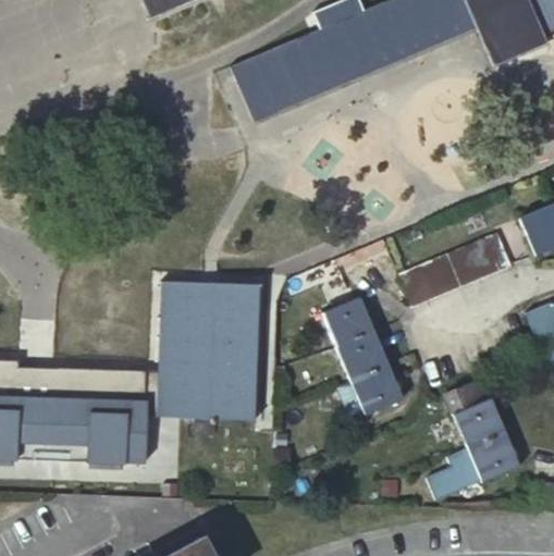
[(139,0),(148,19),(193,0),(139,0)]
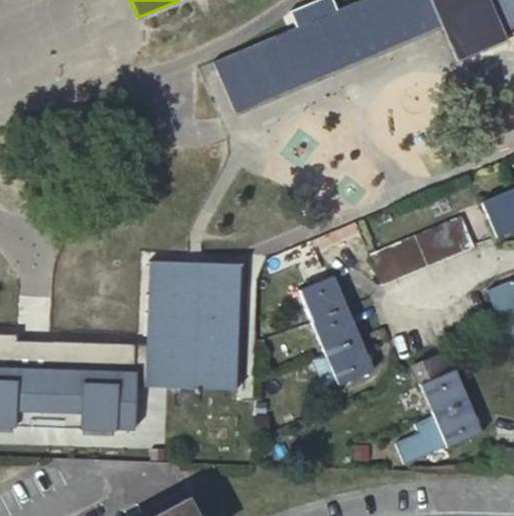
[(357,0),(213,60),(235,114),(238,113),(236,107),(274,93),(276,97),(278,96),(276,91),(316,75),(318,79),(321,78),(319,74),(357,58),(358,62),(362,60),(361,57),(399,40),(400,44),(404,42),(402,39),(440,24),(455,62),(507,41),(504,35),(513,30),(513,0),(357,0)]
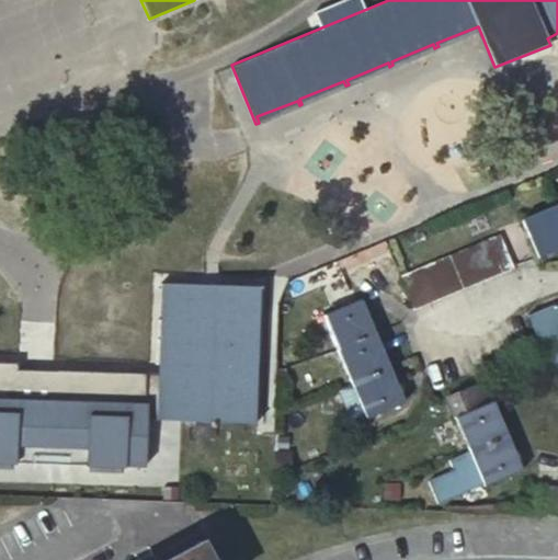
[(557,202),(522,218),(538,258),(557,248),(557,202)]
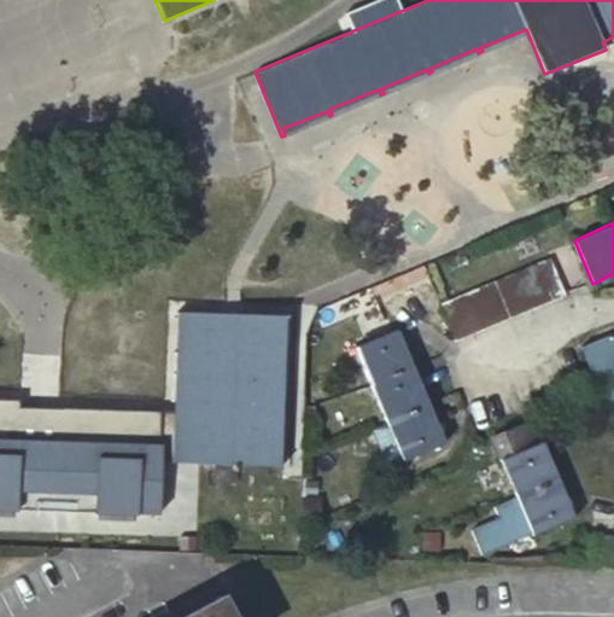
[(555,258),(537,267),(550,301),(568,294),(555,258)]
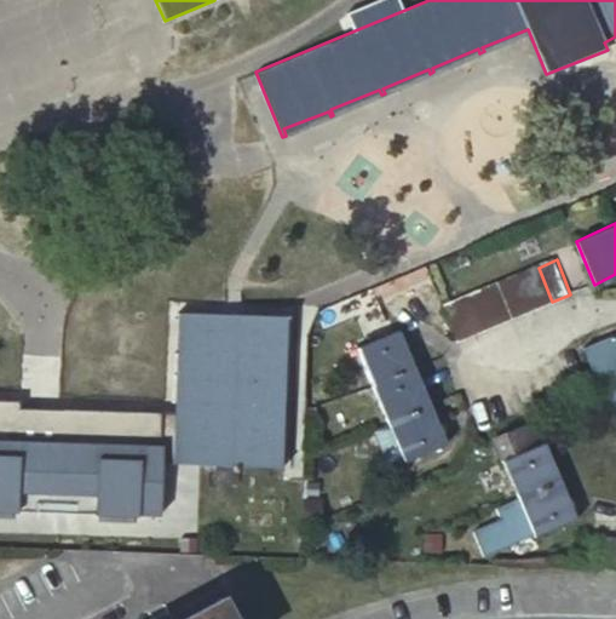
[(520,275),(534,310),(552,302),(539,268),(520,275)]
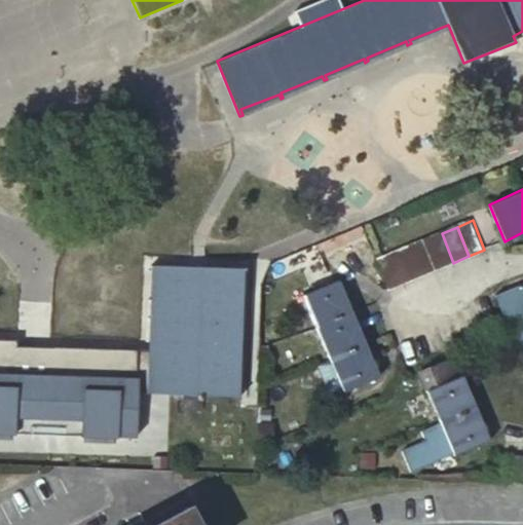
[(427,239),(425,240),(438,269),(453,263),(442,233),(427,239)]
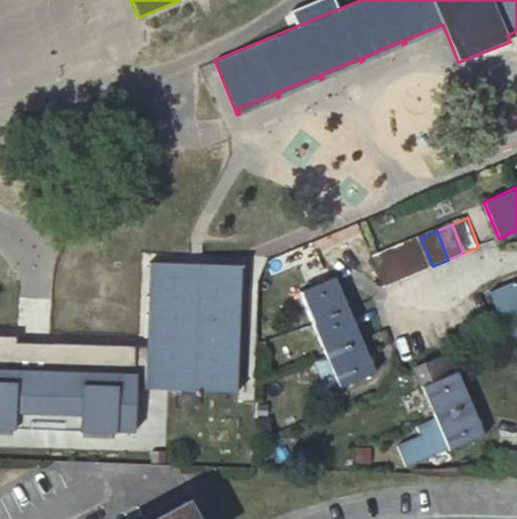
[(406,244),(405,244),(417,273),(433,266),(421,238),(406,244)]
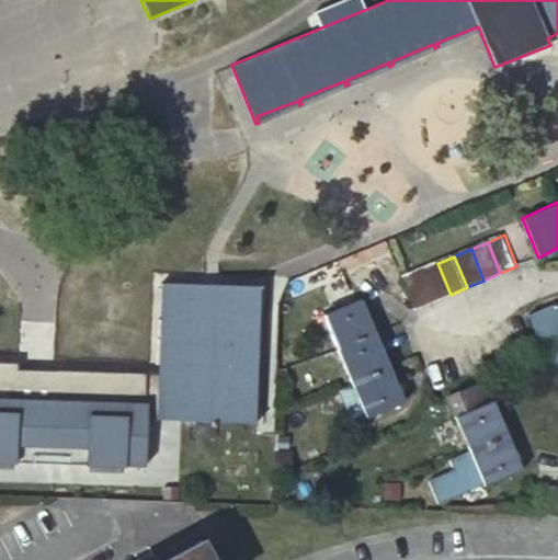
[(422,269),(421,270),(434,301),(451,295),(437,263),(422,269)]
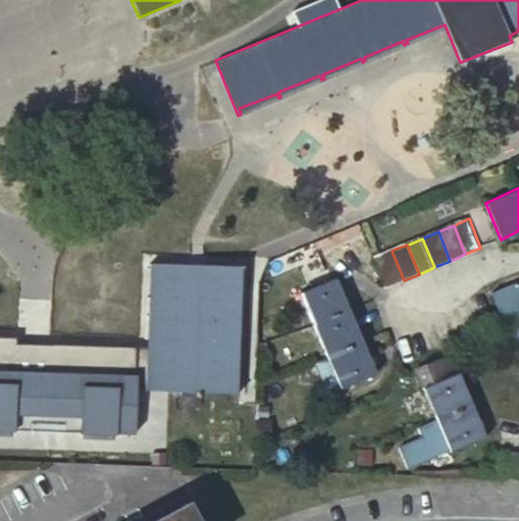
[(392,251),(375,258),(387,288),(404,280),(392,251)]
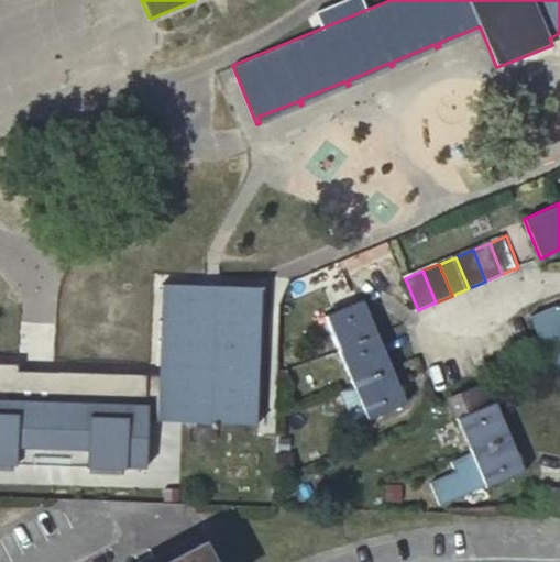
[(163,279),(157,419),(197,420),(196,437),(217,438),(218,420),(257,423),(263,285),(163,279)]
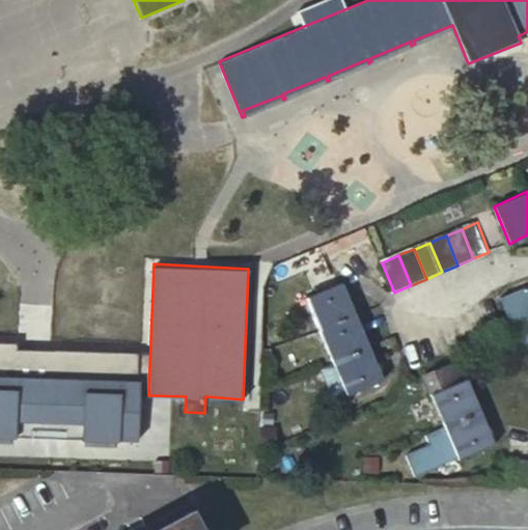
[(306,297),(349,394),(384,380),(341,280),(314,291),(315,293),(306,297)]
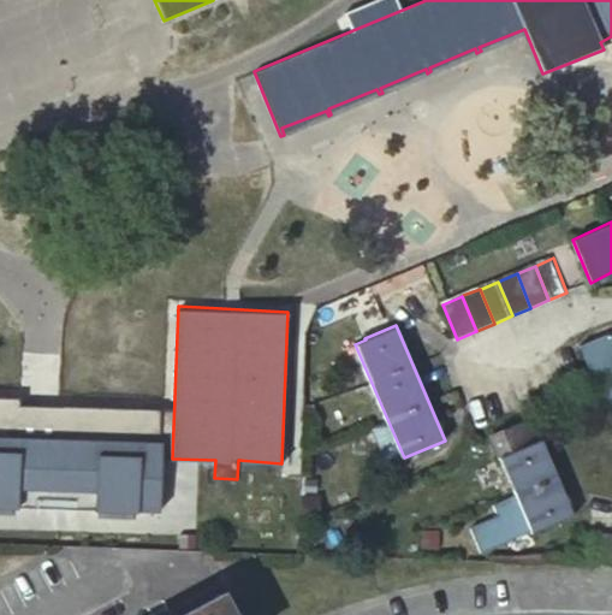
[(611,330),(583,343),(611,413),(611,330)]
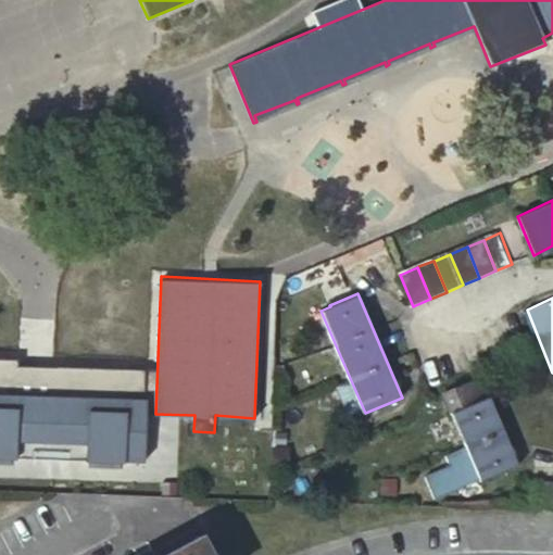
[(444,393),(452,412),(468,449),(506,432),(490,395),(479,400),(472,381),(444,393)]
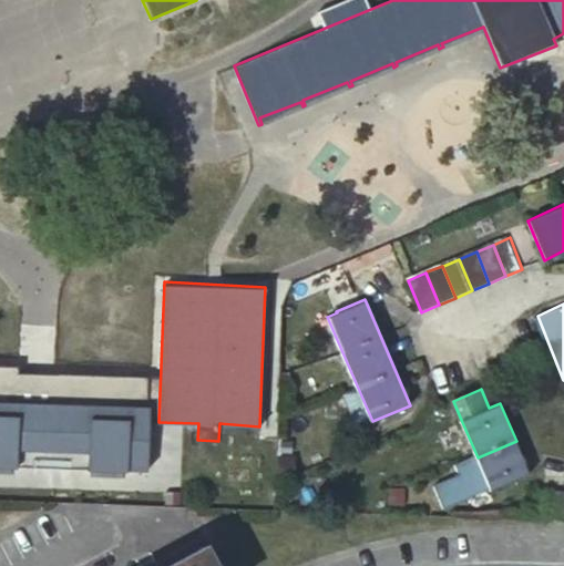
[(531,474),(516,441),(478,458),(459,466),(463,476),(439,486),(449,508),(492,490),(492,491),(531,474)]
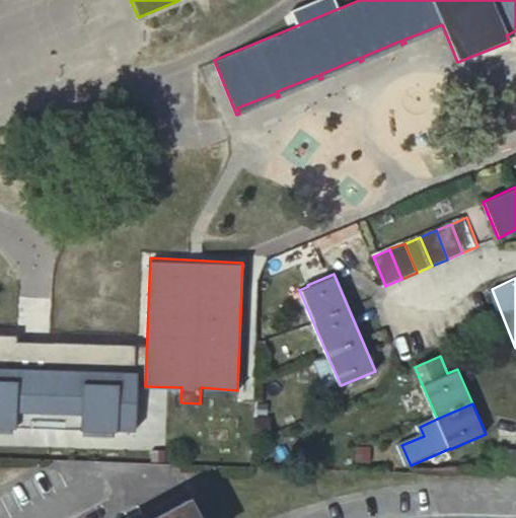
[(199,517),(190,501),(186,493),(139,517),(199,517)]
